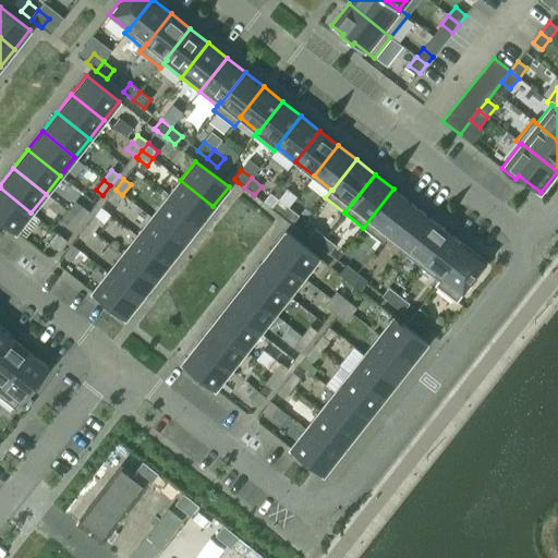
[(180,180),(166,198),(198,225),(213,206),(180,180)]
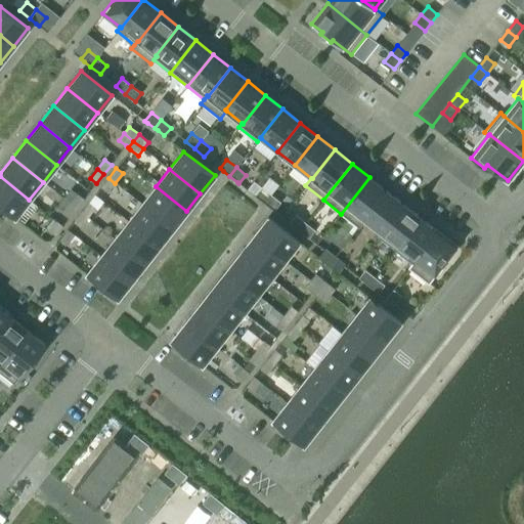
[(0,176),(0,206),(14,218),(29,200),(0,176)]
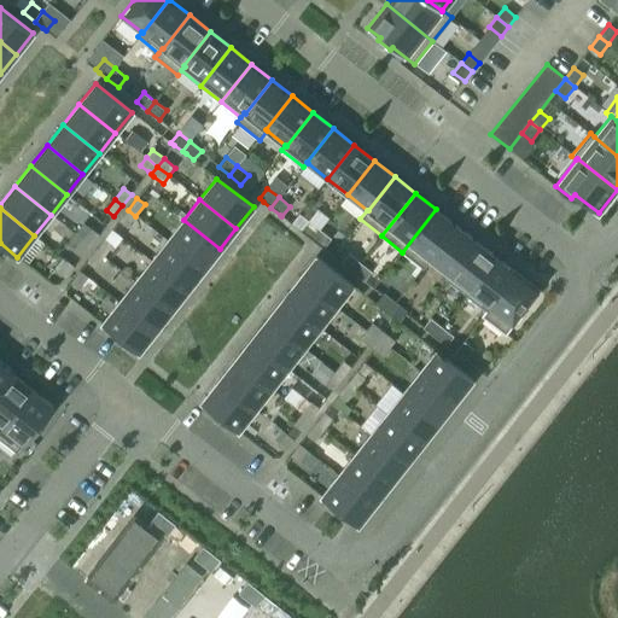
[(436,209),(402,252),(423,269),(430,260),(430,258),(456,225),(436,209)]
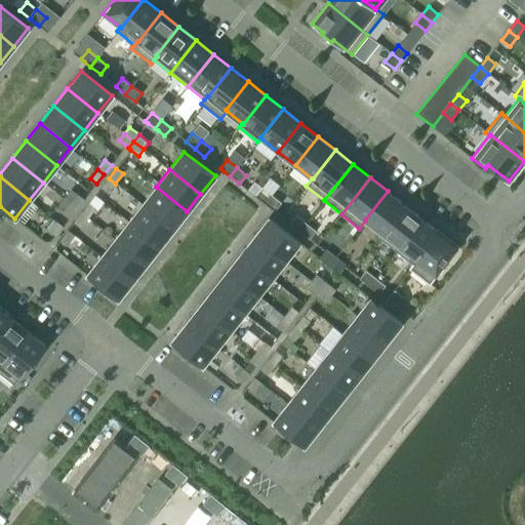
[(109,178),(102,188),(108,193),(115,184),(109,178)]
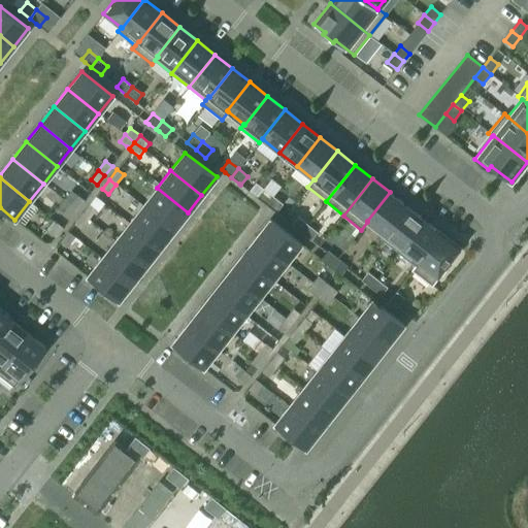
[(157,188),(143,205),(174,230),(188,212),(157,188)]
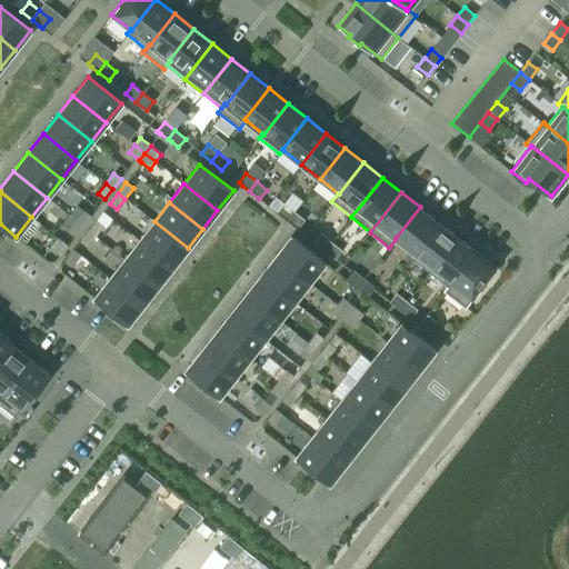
[(283,203),(277,212),(277,213),(287,221),(295,211),(283,203)]
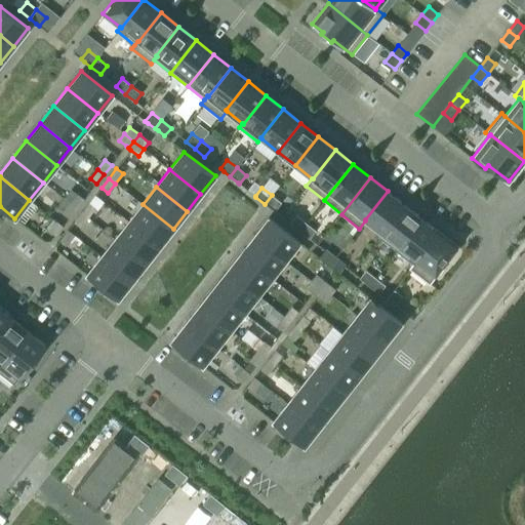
[(388,191),(365,219),(365,220),(381,233),(382,234),(405,205),(388,191)]
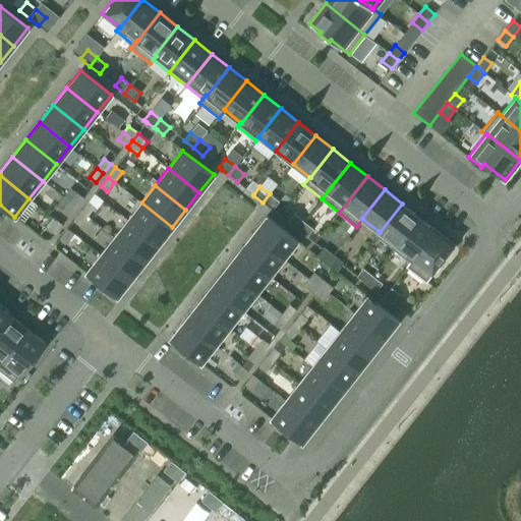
[(77,193),(69,203),(75,208),(83,197),(77,193)]
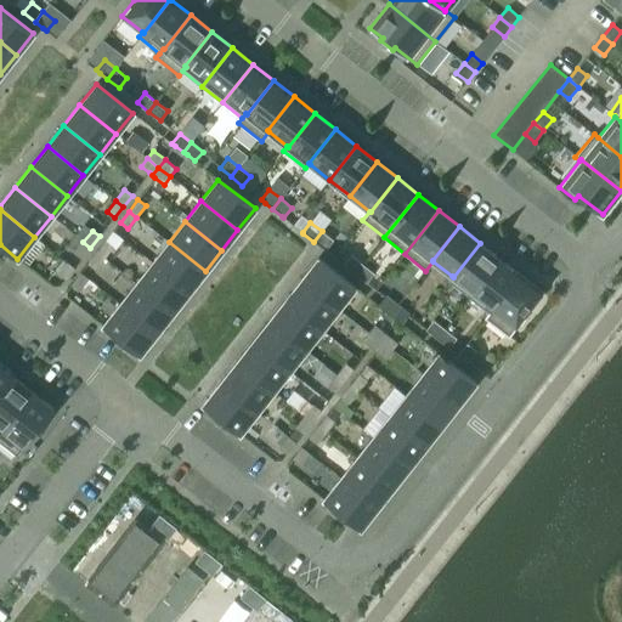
[(322,231),(314,242),(321,247),(324,250),(333,241),(322,231)]
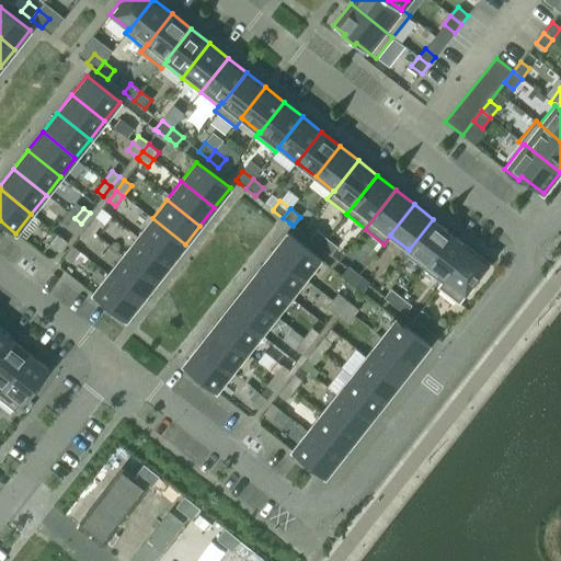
[(94,217),(87,227),(93,232),(102,222),(94,217)]
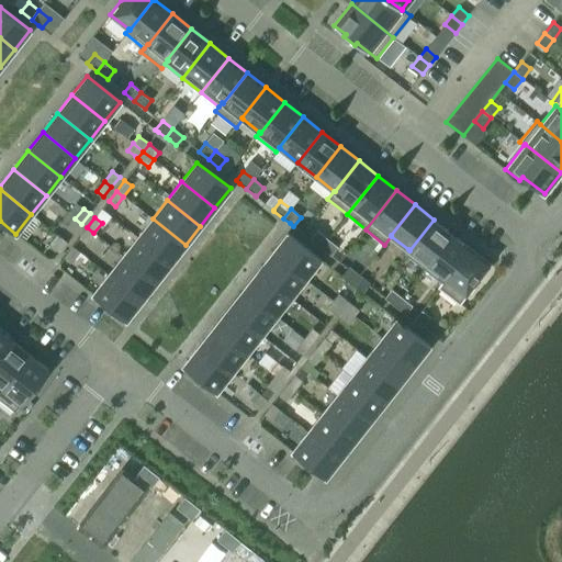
[(75,218),(67,228),(74,234),(81,224),(75,218)]
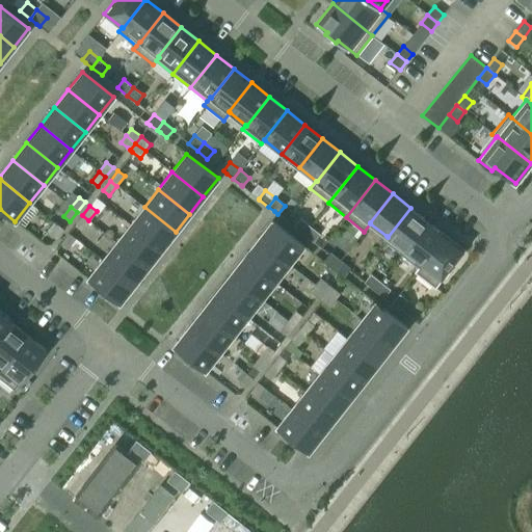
[(144,207),(130,224),(161,249),(176,232),(144,207)]
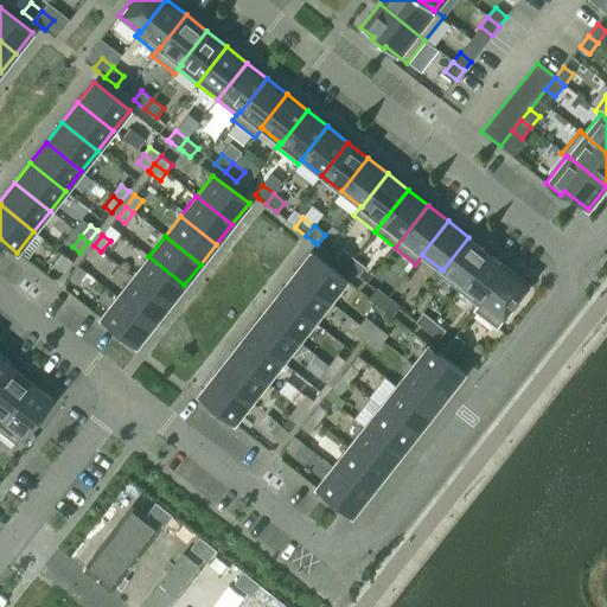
[(441,269),(438,274),(459,291),(489,253),(468,237),(442,270),(441,269)]
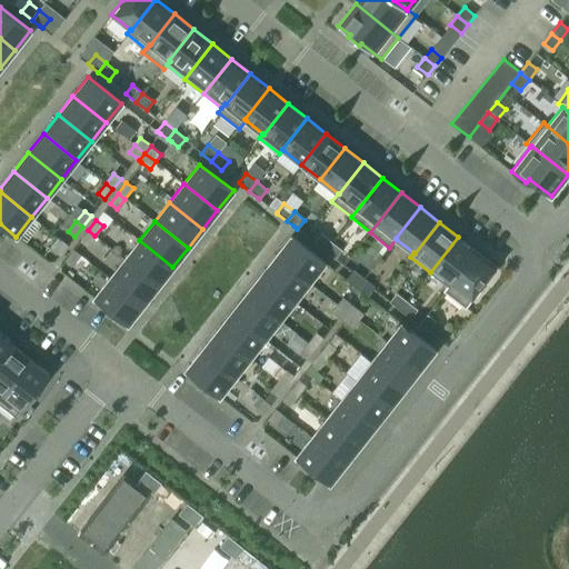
[(88,230),(80,241),(87,247),(95,236),(88,230)]
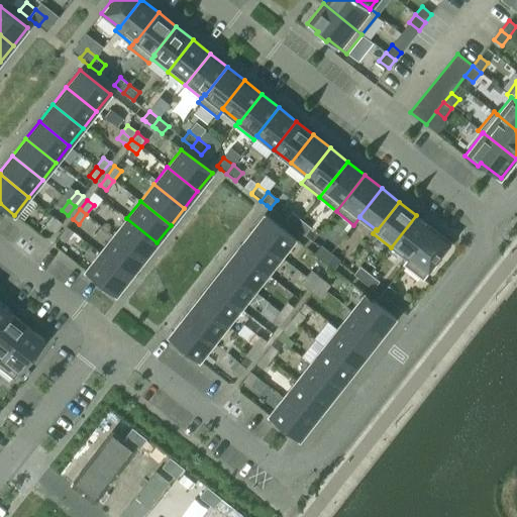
[(292,212),(285,220),(295,227),(301,220),(292,212)]
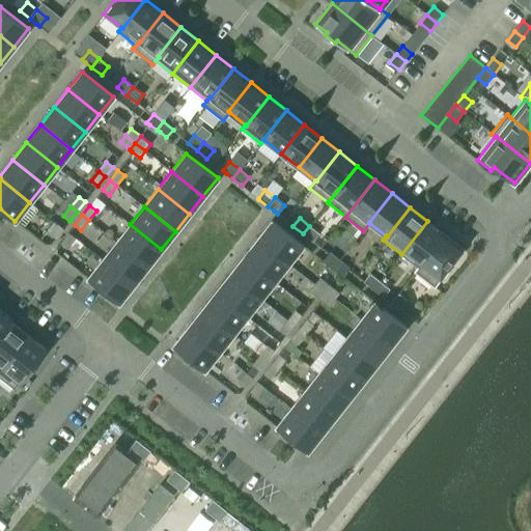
[(272,220),(257,239),(288,263),(303,245),(272,220)]
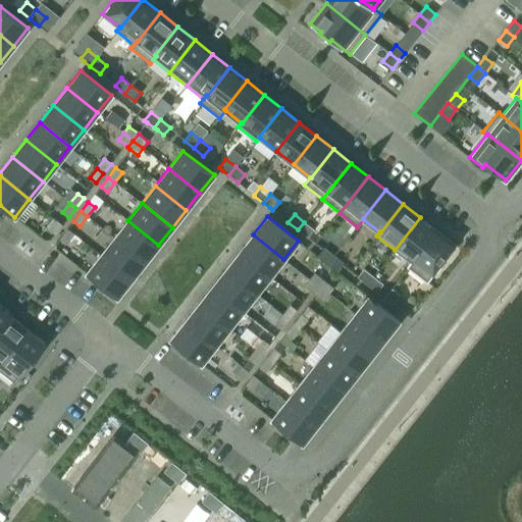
[(420,217),(395,250),(411,263),(414,259),(414,260),(437,230),(420,217)]
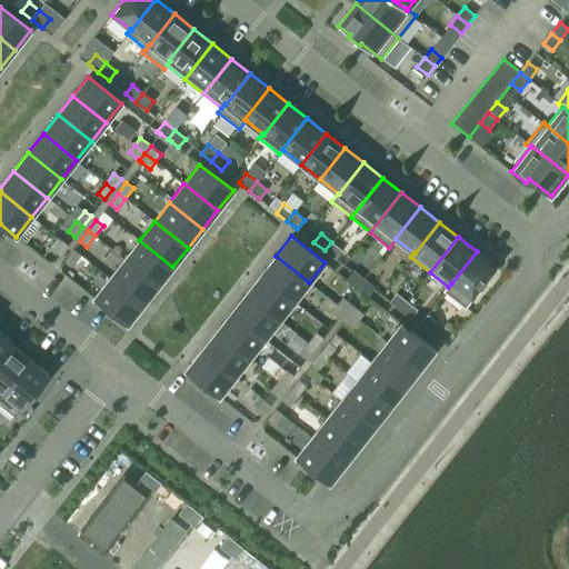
[(61,240),(53,250),(60,256),(68,246),(61,240)]
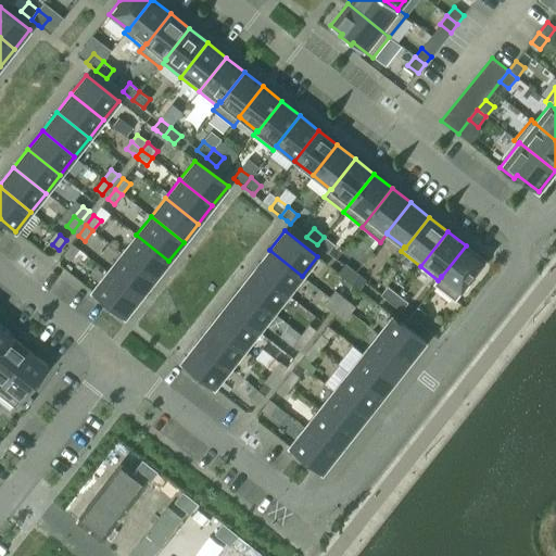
[(136,235),(122,253),(154,279),(168,261),(136,235)]
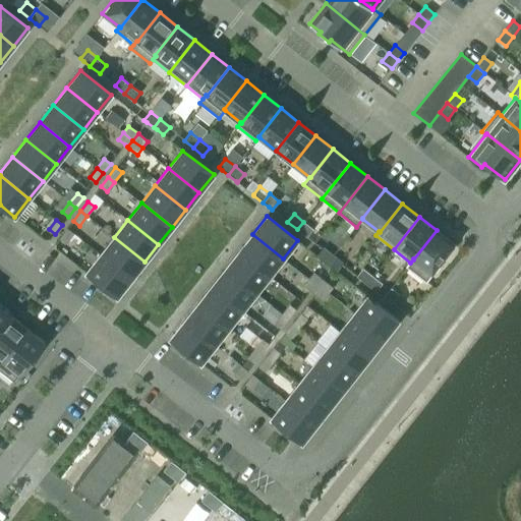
[(303,222),(297,229),(306,237),(312,229),(303,222)]
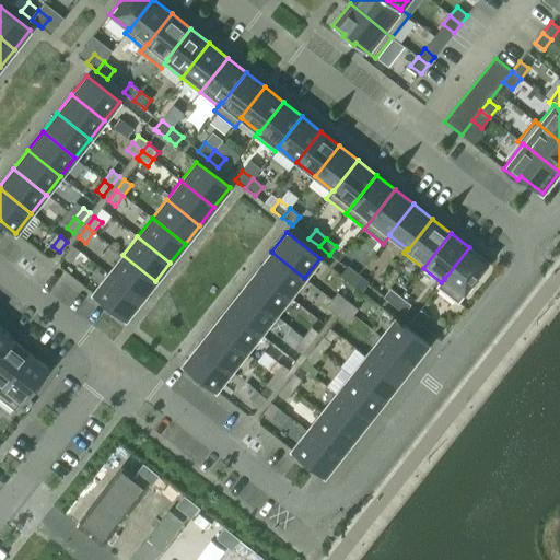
[(72,245),(65,256),(71,261),(79,251),(72,245)]
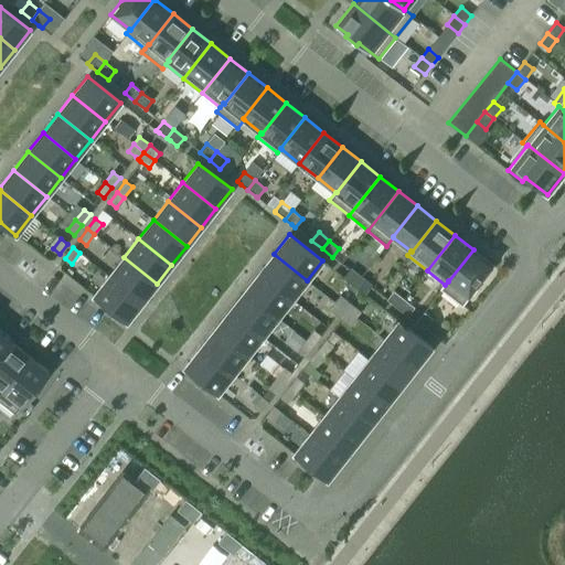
[(445,285),(441,288),(462,305),(493,266),(473,249),(448,281),(448,280),(445,285)]
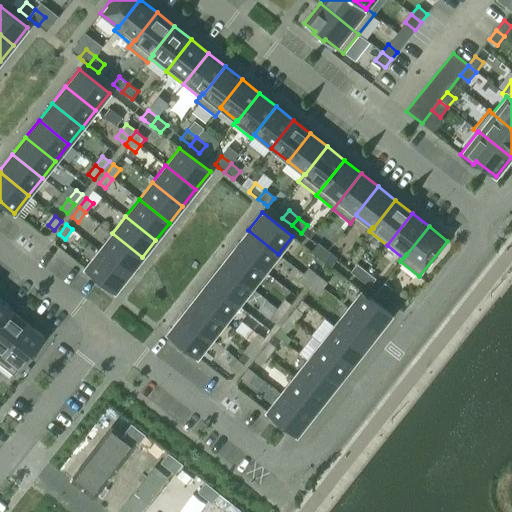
[(248,230),(234,247),(264,271),(278,254),(248,230)]
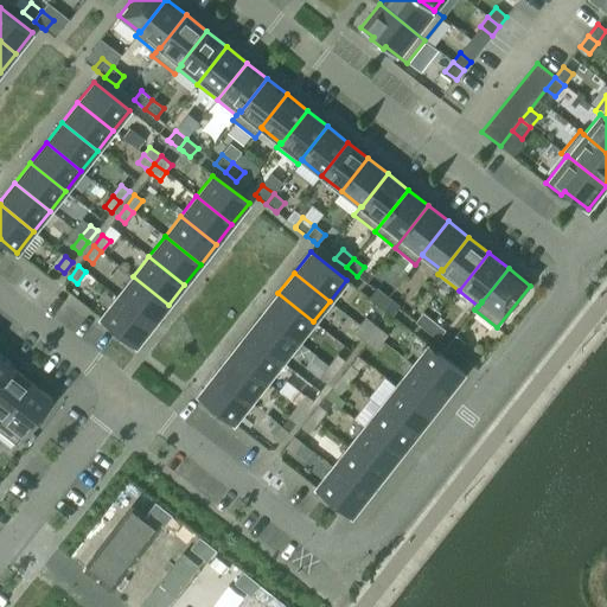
[(133,276),(117,296),(153,325),(168,305),(133,276)]
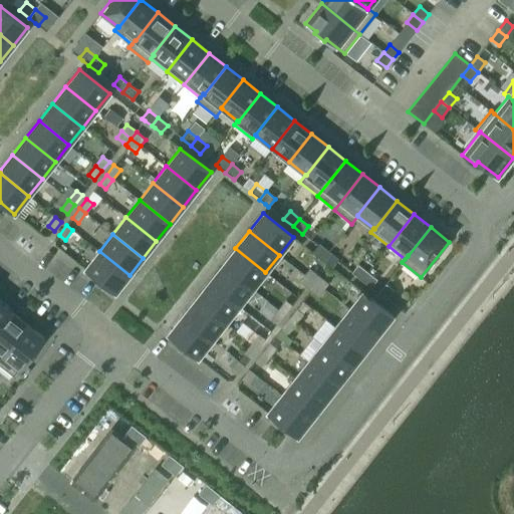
[(318,244),(312,252),(318,257),(322,260),(328,252),(318,244)]
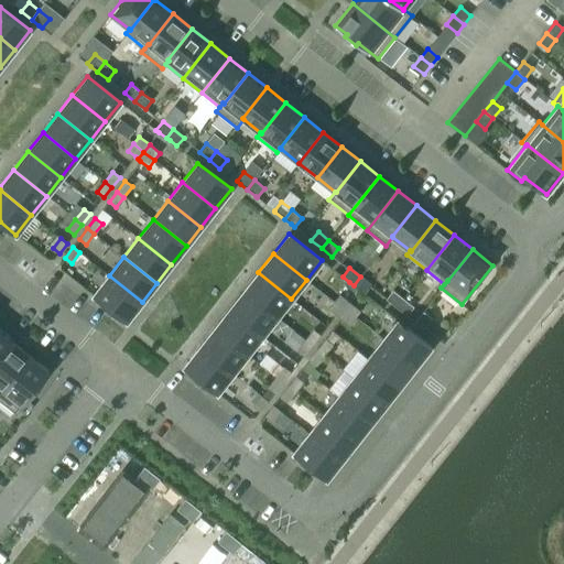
[(258,272),(243,291),(277,317),(291,299),(258,272)]
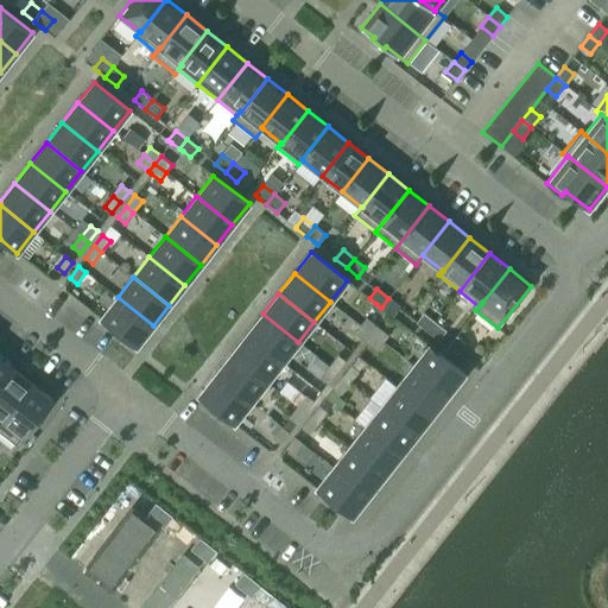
[(118,297),(101,318),(137,347),(153,325),(118,297)]
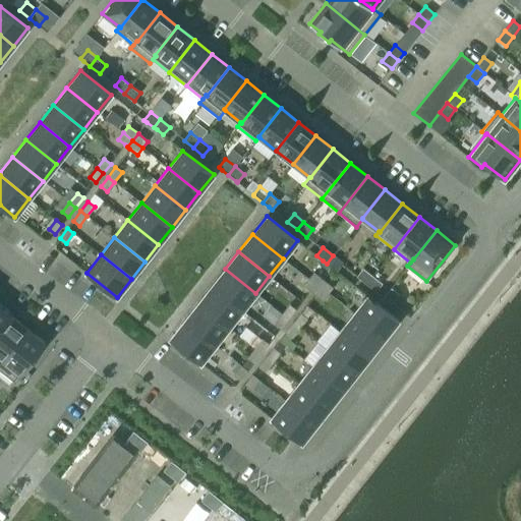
[(333,255),(327,264),(332,268),(336,271),(342,263),(333,255)]
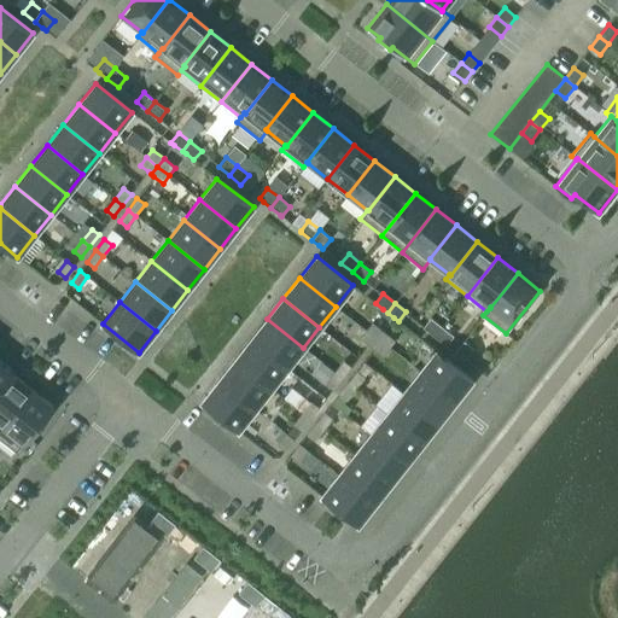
[(267,319),(251,339),(287,368),(303,348),(267,319)]
